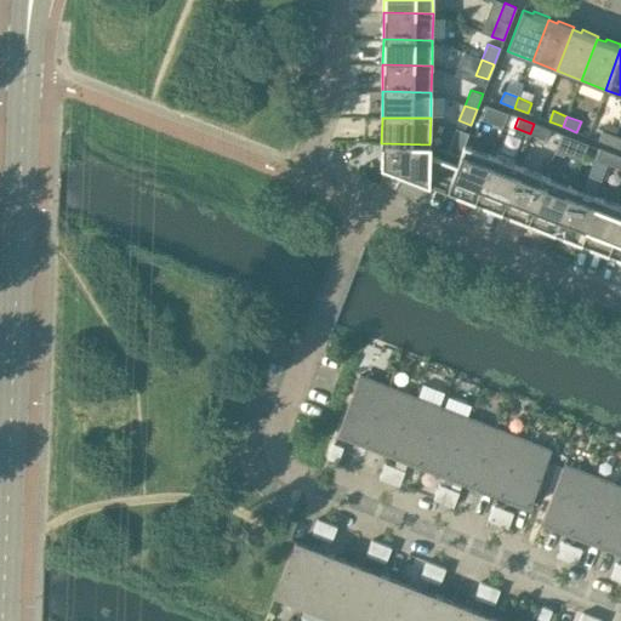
[(530,134),(546,140),(550,130),(534,124),(530,134)]
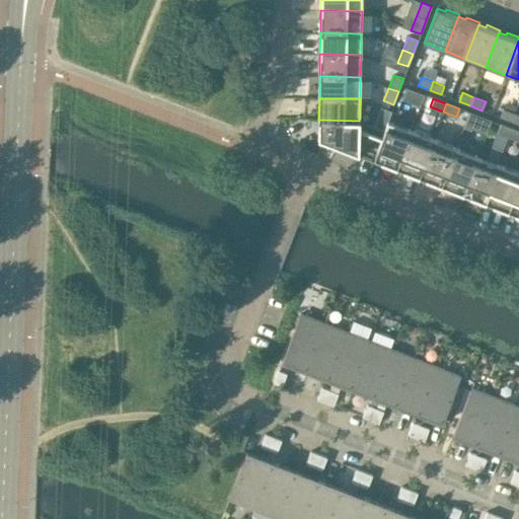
[(500,118),(511,122),(515,113),(503,108),(500,118)]
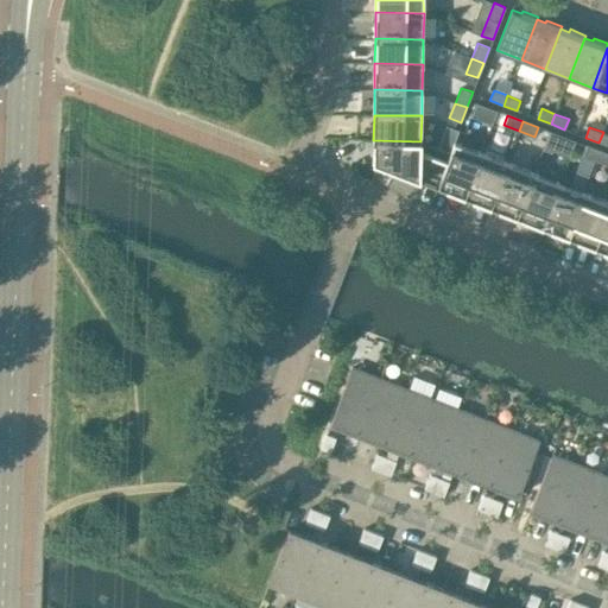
[(557,146),(571,152),(575,141),(561,135),(557,146)]
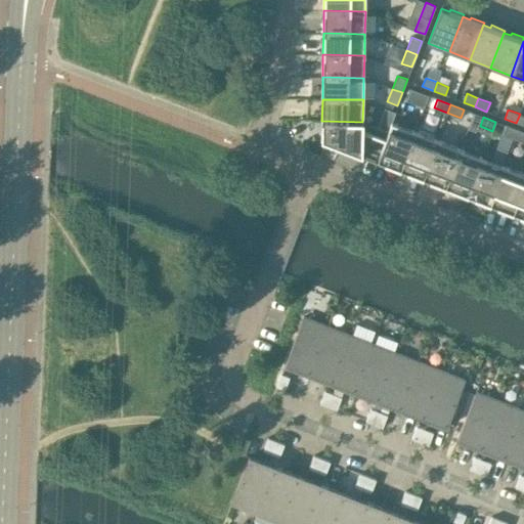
[(377,161),(392,122),(391,122),(388,131),(385,138),(362,129),(362,122),(321,121),(321,139),(377,161)]
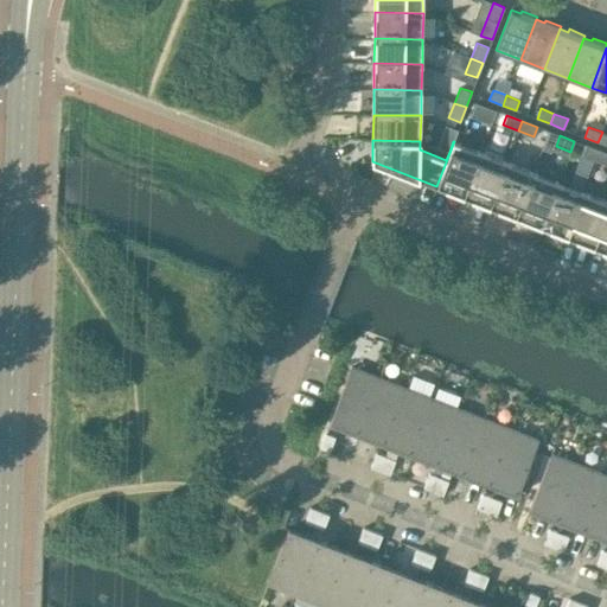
[(446,160),(449,152),(420,141),(420,149),(446,160)]
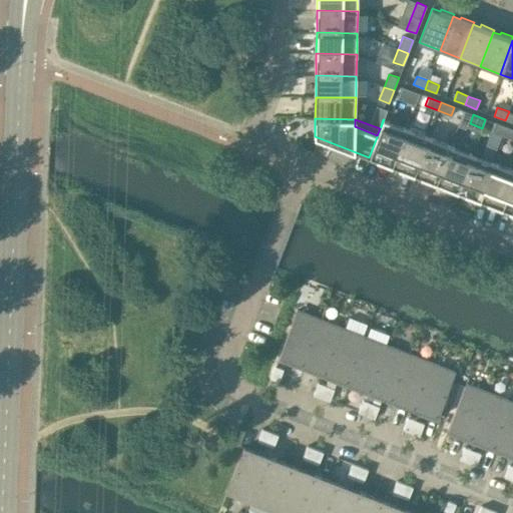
[(391,166),(406,128),(384,119),(369,157),(376,160),(391,166)]
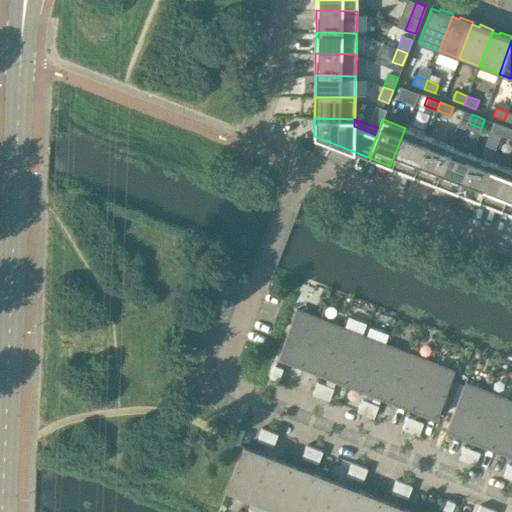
[(490,131),(503,136),(506,127),(493,122),(490,131)]
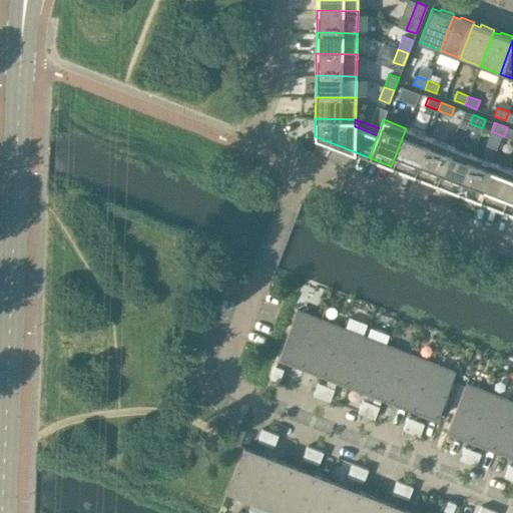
[(504,136),(512,139),(512,129),(507,127),(504,136)]
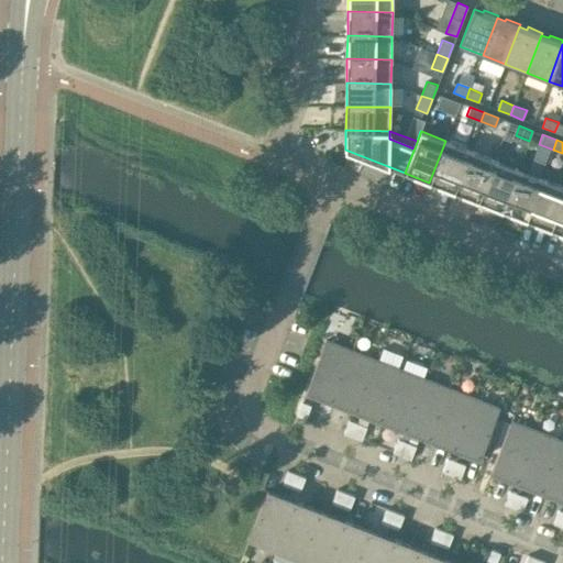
[(453,191),(470,150),(445,141),(429,183),(430,183),(437,185),(437,186),(453,191)]
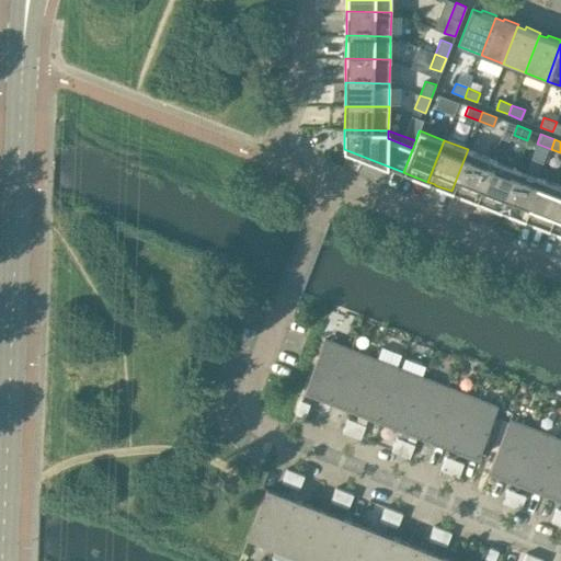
[(476,201),(492,159),(468,149),(451,191),(453,192),(453,191),(459,194),(476,201)]
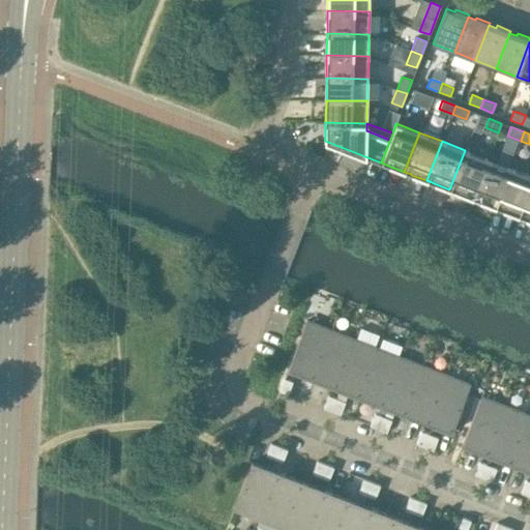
[(472,198),(488,158),(465,150),(449,189),(450,189),(457,192),(457,193),(472,198)]
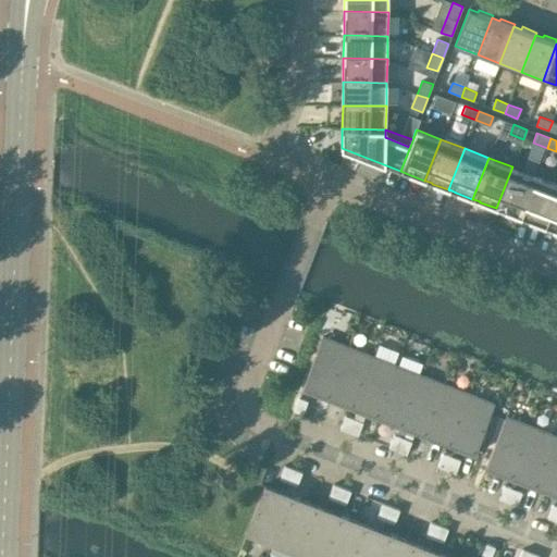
[(520,218),(536,176),(512,166),(496,208),(497,209),(497,208),(504,211),(520,218)]
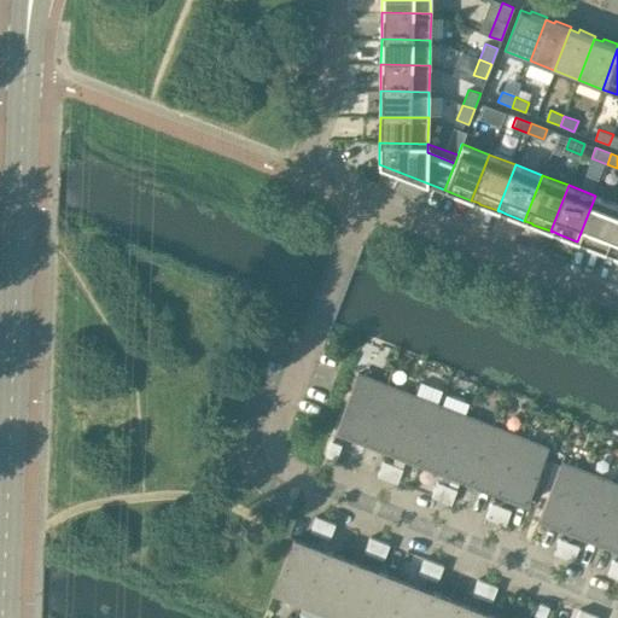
[(604,251),(617,214),(617,204),(595,196),(577,242),(578,242),(586,244),(586,245),(604,251)]
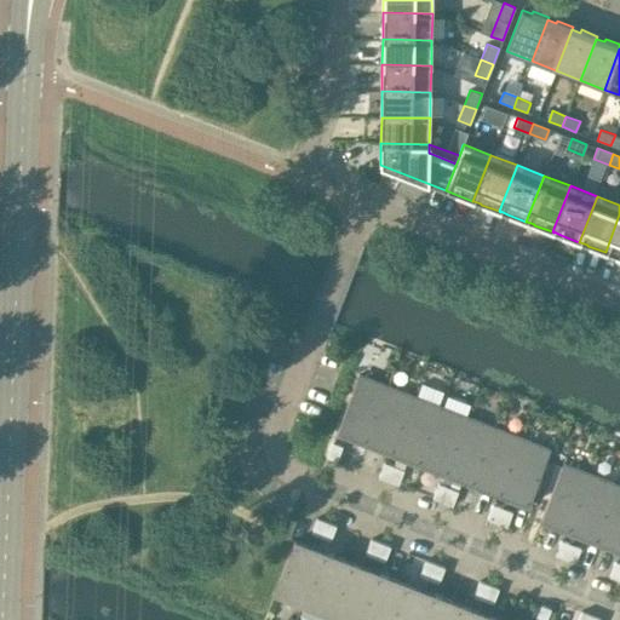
[(619,258),(619,214),(606,252),(607,253),(607,252),(614,256),(619,258)]
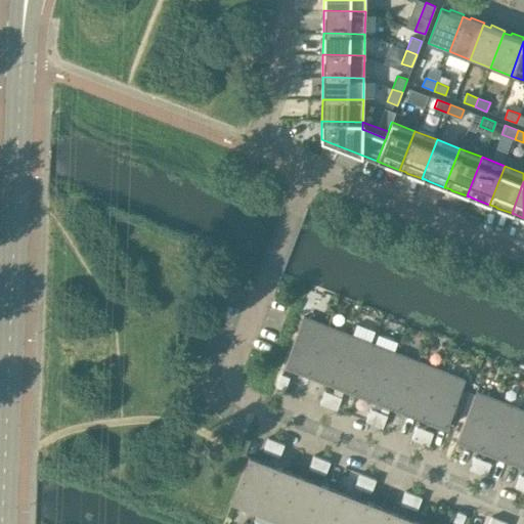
[(308,374),(326,326),(304,317),(303,316),(285,364),(299,369),(306,372),(306,373),(308,374)]
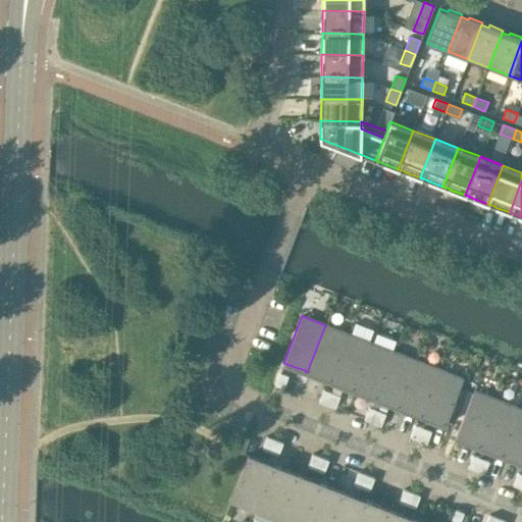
[(330,381),(348,334),(325,325),(307,372),(321,377),(321,376),(327,379),(327,380),(330,381)]
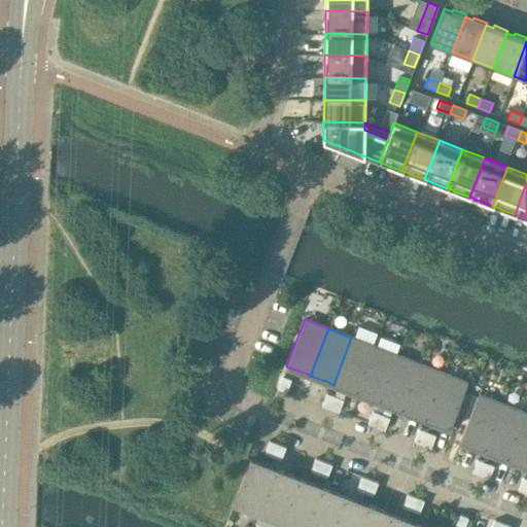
[(356,393),(375,346),(351,338),(334,385),(347,390),(347,389),(354,392),(353,392),(356,393)]
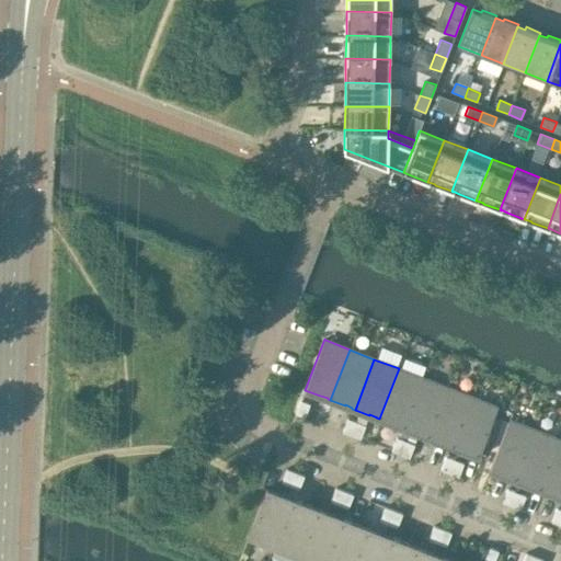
[(403,428),(423,378),(399,368),(379,419),(393,424),(401,426),(401,427),(403,428)]
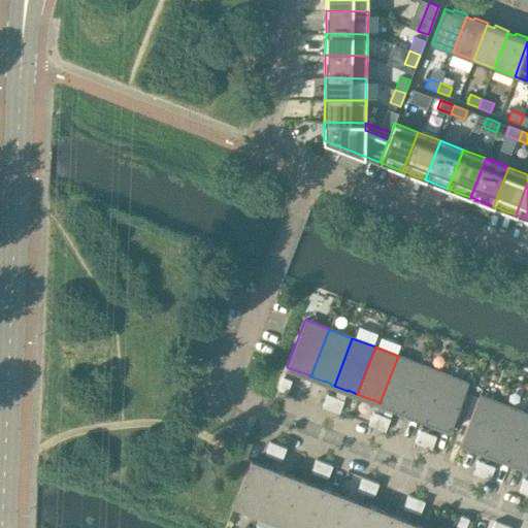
[(403,413),(422,365),(398,356),(380,403),(394,408),(394,407),(400,410),(400,411),(403,413)]
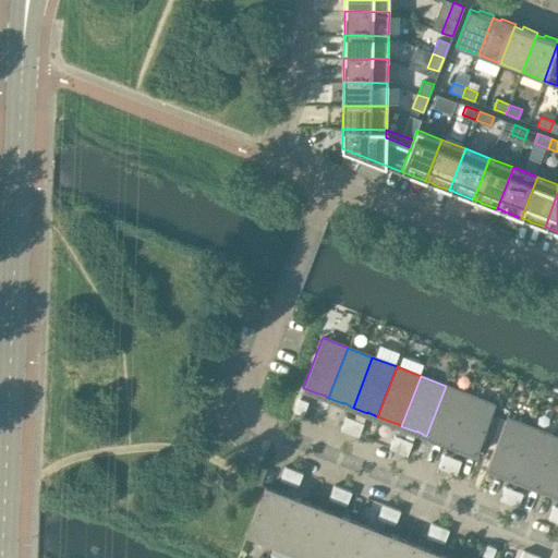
[(447,444),(450,445),(470,395),(446,386),(426,436),(440,441),(440,440),(448,444),(447,444)]
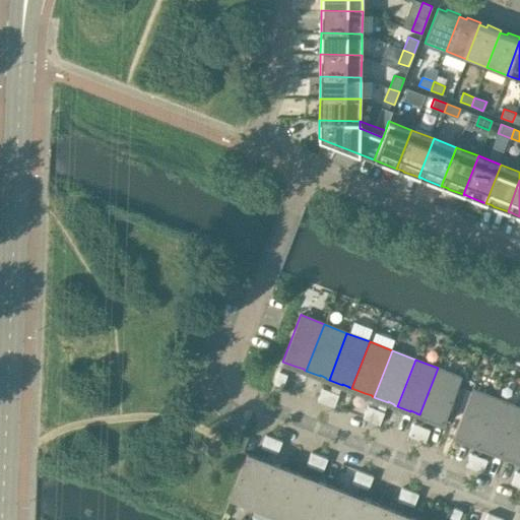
[(440,423),(443,424),(461,377),(460,376),(460,377),(438,368),(419,414),(433,420),(434,419),(440,421),(440,423)]
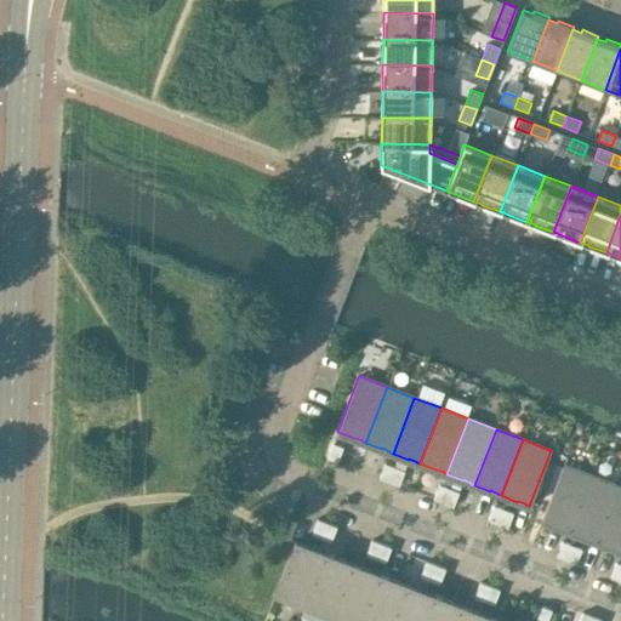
[(328,457),(337,462),(342,446),(332,443),(328,457)]
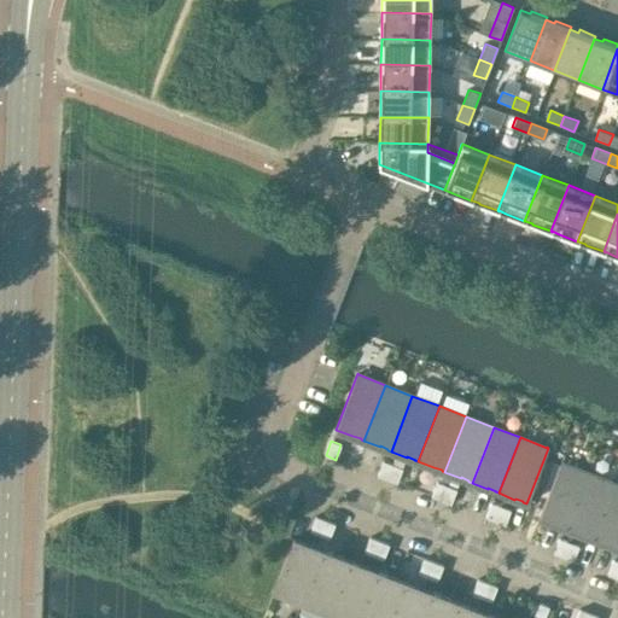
[(378,476),(388,479),(392,465),(383,461),(378,476)]
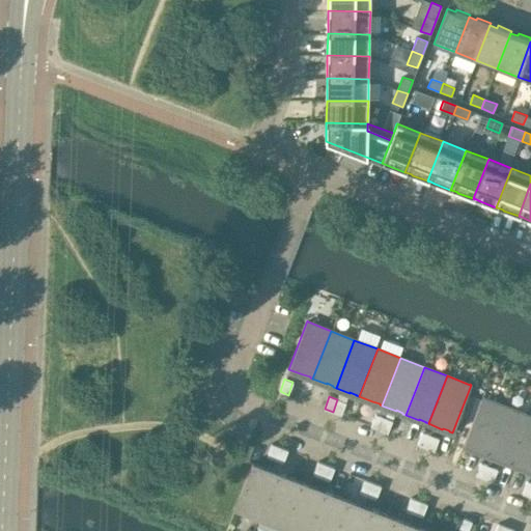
[(487,454),(506,407),(483,398),(483,397),(482,396),(464,445),(478,451),(478,450),(484,452),(484,453),(487,454)]
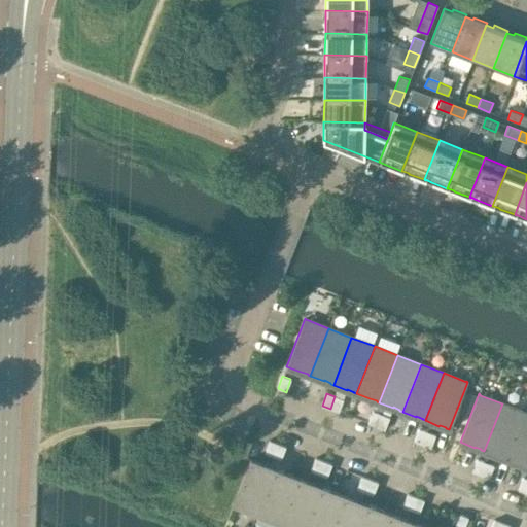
[(330,409),(339,412),(343,399),(335,396),(330,409)]
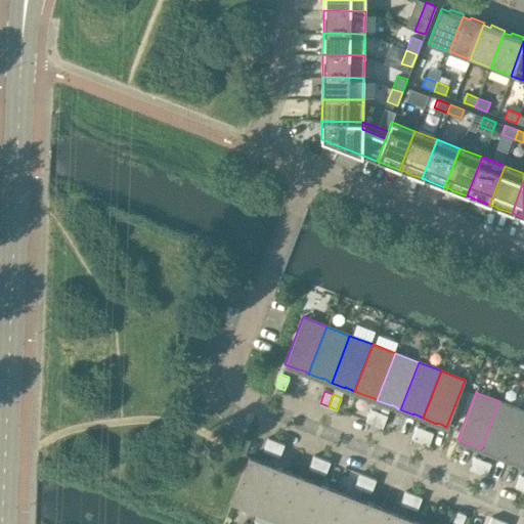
[(505,457),(522,410),(499,401),(481,448),(494,453),(501,455),(500,456),(505,457)]
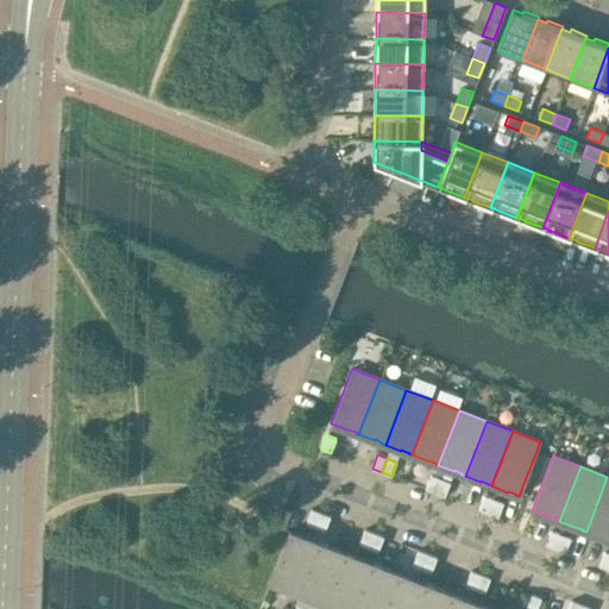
[(425,490),(434,494),(440,478),(431,475),(425,490)]
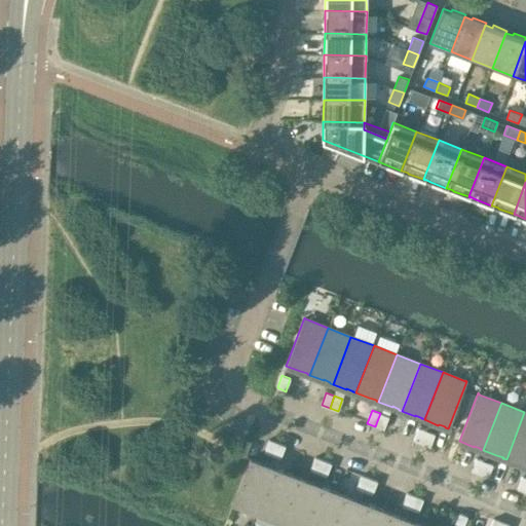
[(525,466),(525,412),(524,412),(506,459),(519,464),(520,463),(525,465),(525,466)]
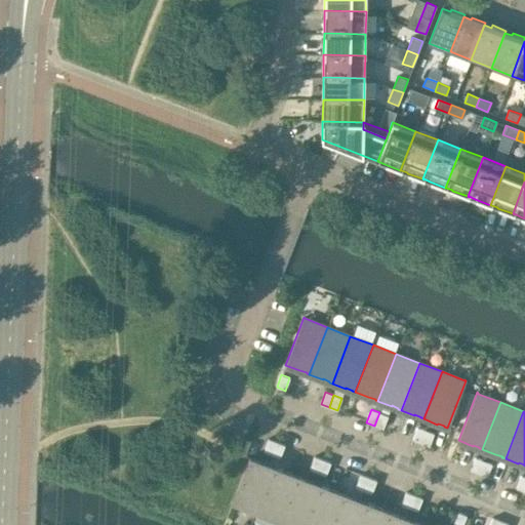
[(374,426),(382,429),(388,416),(379,412),(374,426)]
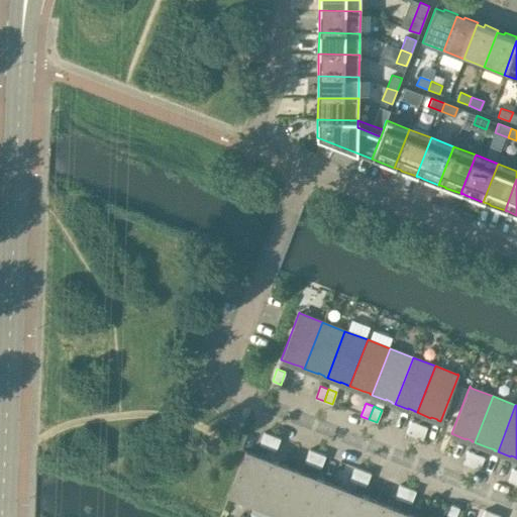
[(406,433),(414,436),(419,424),(411,421),(406,433)]
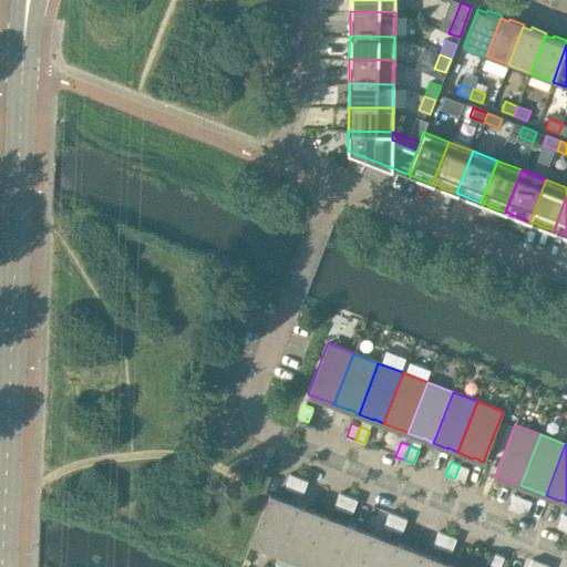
[(454,478),(463,482),(468,468),(460,465),(454,478)]
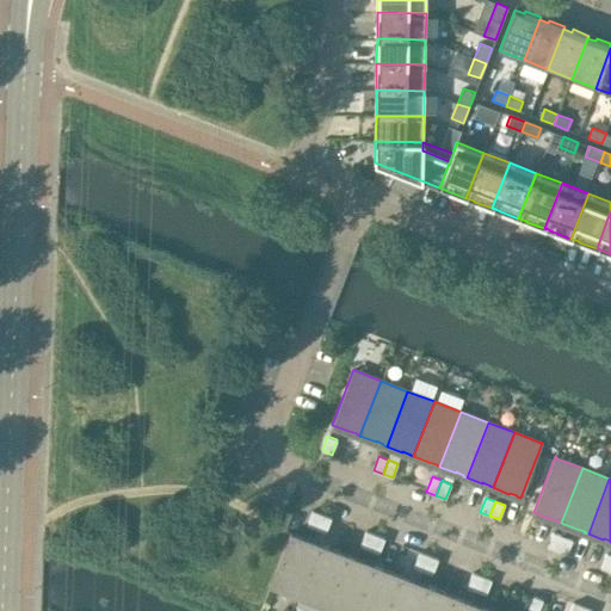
[(307,525),(316,529),(321,514),(313,511),(307,525)]
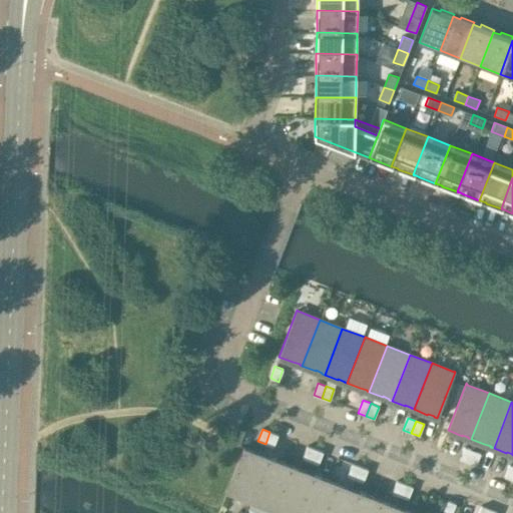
[(266,444),(274,447),(278,435),(270,432),(266,444)]
